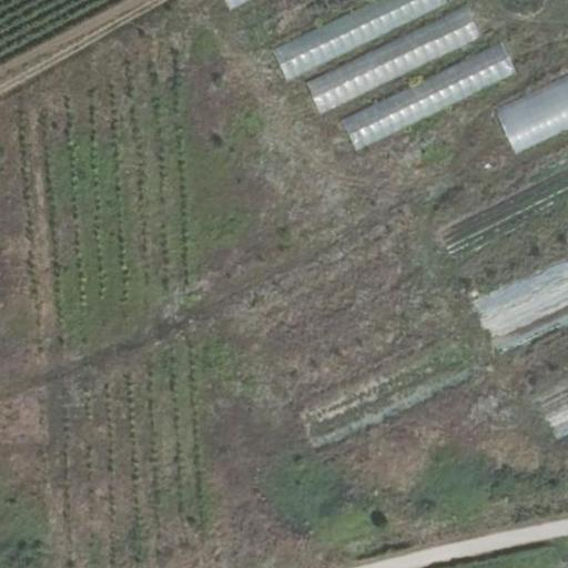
[(251,0),(226,0),(232,10),(251,0)]
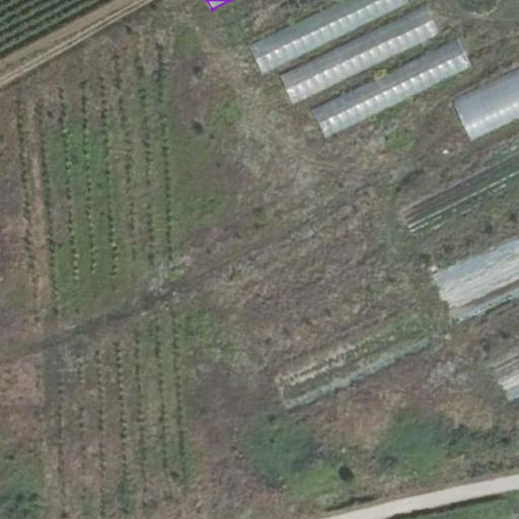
[(412,2),(410,0),(345,0),(250,46),(264,73),(412,2)]
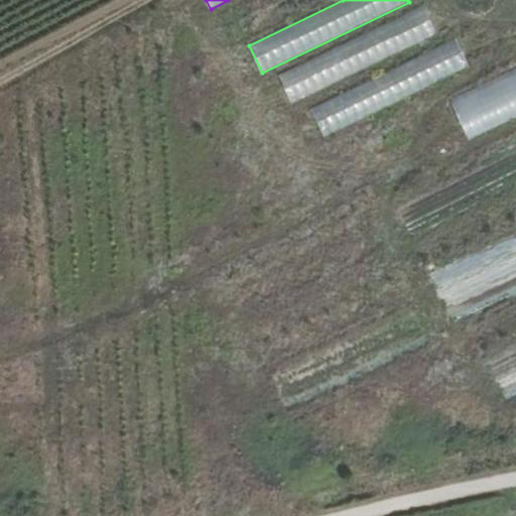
[(438,33),(425,6),(279,76),(292,103),(438,33)]
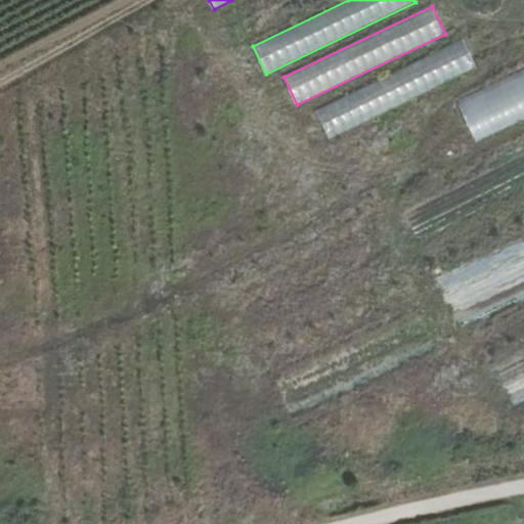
[(480,66),(466,38),(318,111),(332,139),(480,66)]
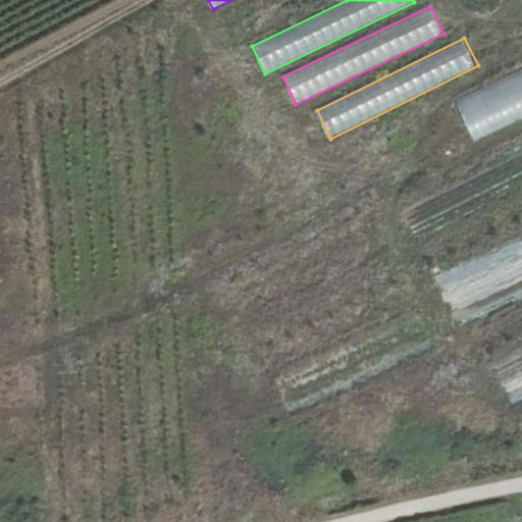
[(521,118),(521,67),(453,101),(474,140),(521,118)]
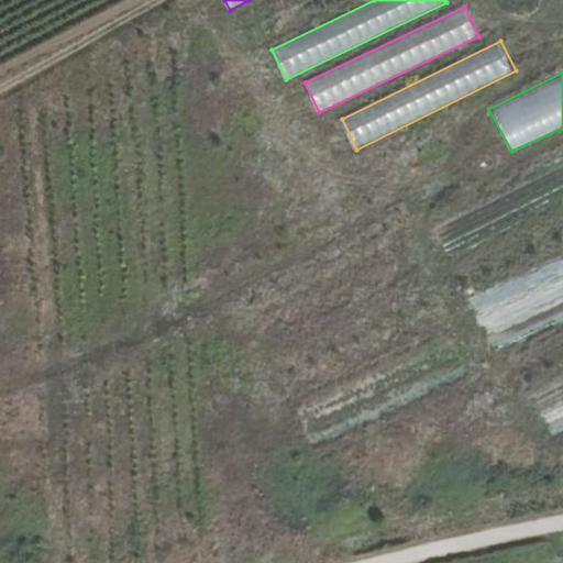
All buildings are outlined.
